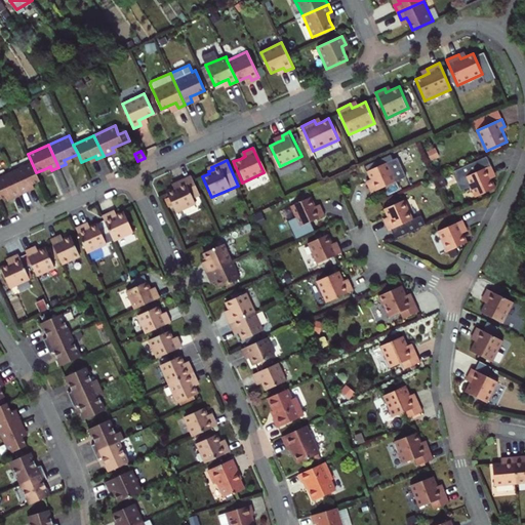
[(388,162),(366,171),(370,179),(372,184),(368,186),(371,193),(397,182),(388,162)]
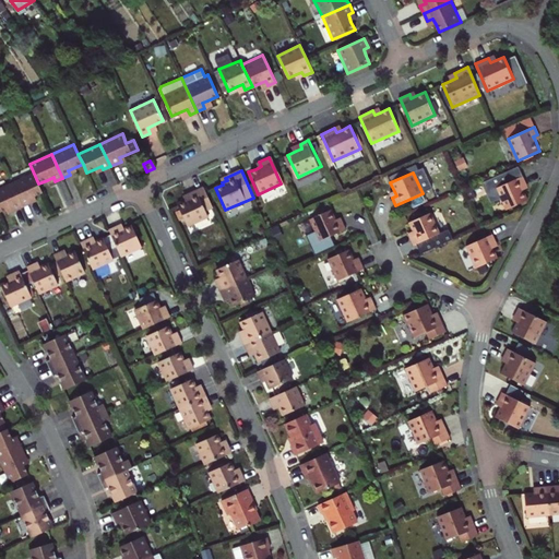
[(22,206),(28,203),(27,200),(33,197),(43,193),(38,183),(34,174),(12,183),(22,206)]
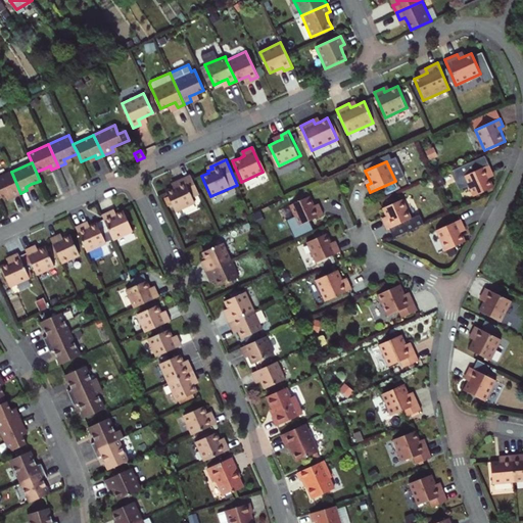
[(489,164),(464,177),(473,197),(493,187),(489,178),(488,175),(492,173),(489,164)]
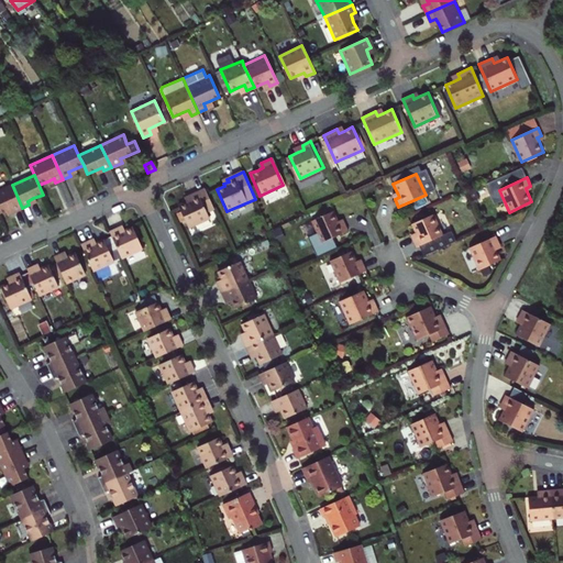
[(22,208),(12,185),(0,190),(0,212),(7,210),(13,208),(14,211),(22,208)]
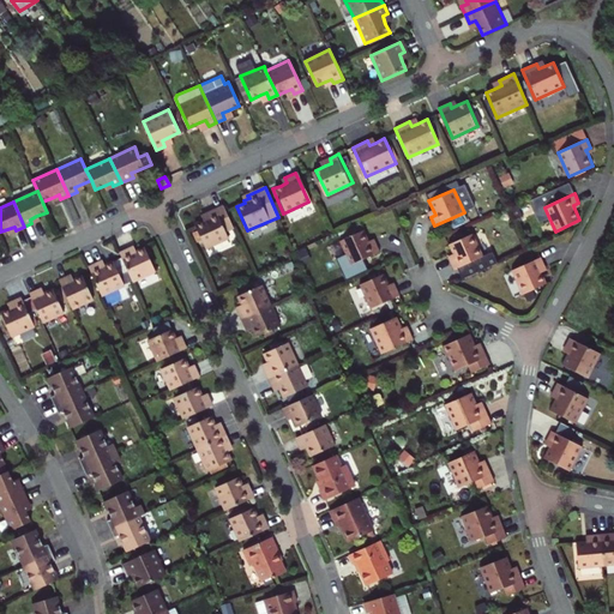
[(234,228),(224,206),(208,214),(209,216),(203,218),(204,221),(196,224),(206,250),(229,239),(226,232),(234,228)]
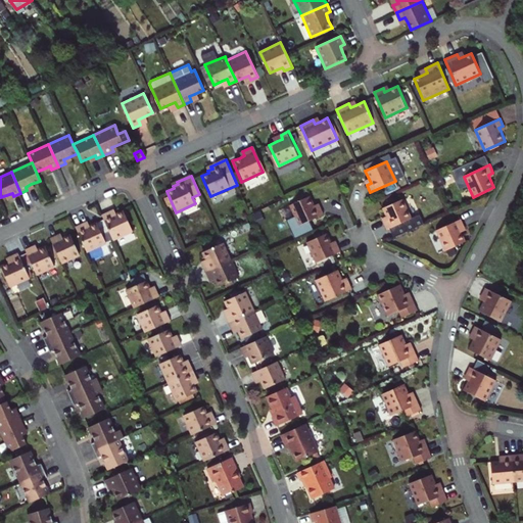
[(311,196),(289,205),(298,226),(324,215),(321,207),(316,209),(315,205),(311,196)]
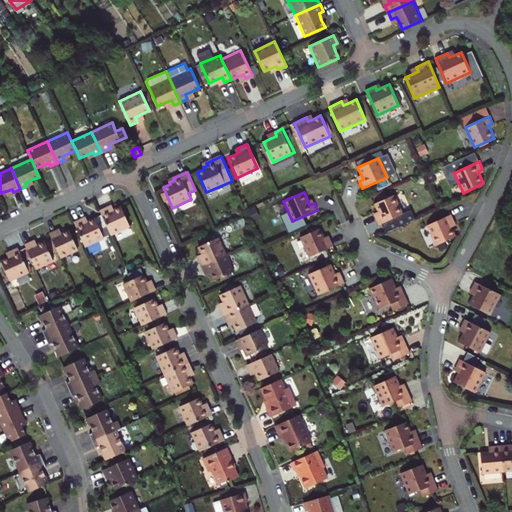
[(395,195),(374,204),(378,212),(379,216),(375,218),(379,225),(403,214),(395,195)]
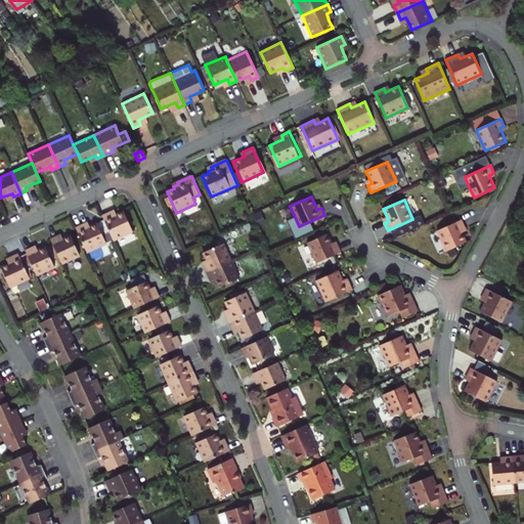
[(117,215),(116,212),(111,214),(110,212),(102,216),(114,241),(133,231),(124,212),(117,215)]
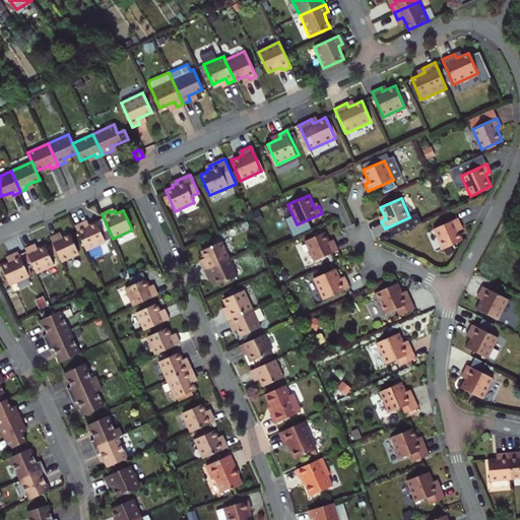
[(458,218),(433,230),(443,250),(463,241),(459,231),(457,228),(461,225),(458,218)]
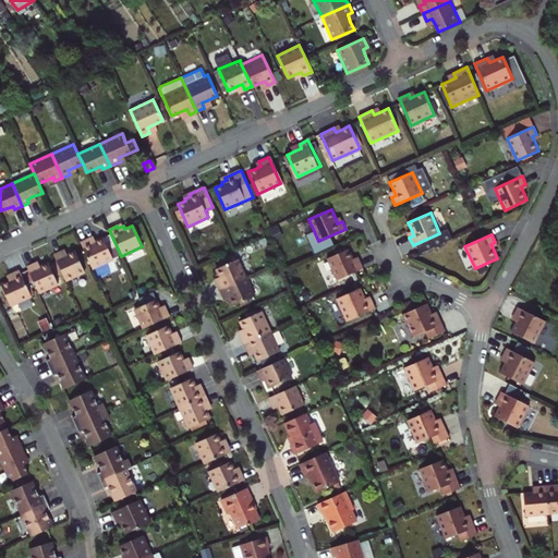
[(97,241),(96,239),(91,241),(89,239),(82,242),(94,268),(114,259),(105,238),(97,241)]
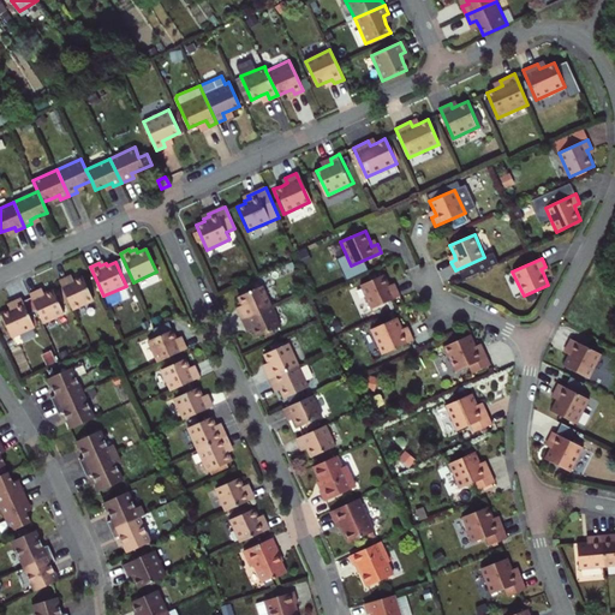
[(384,274),(360,285),(371,309),(400,296),(396,287),(392,290),(389,286),(384,274)]
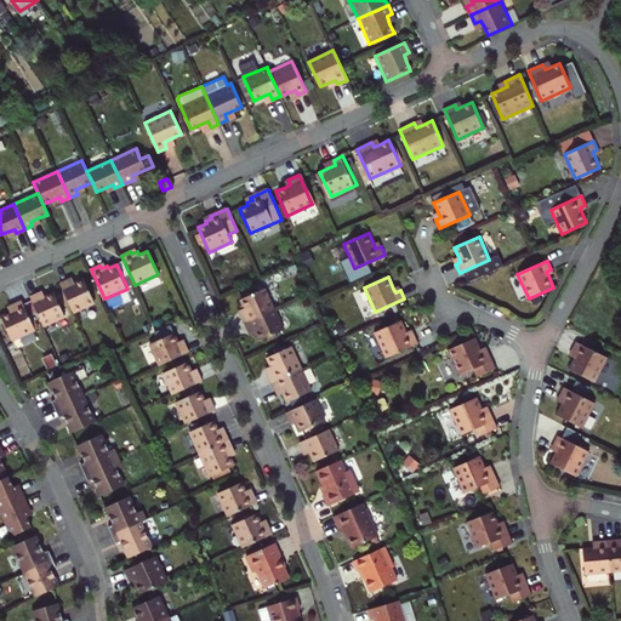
[(75,283),(74,280),(70,281),(69,279),(61,284),(74,313),(95,303),(84,279),(75,283)]
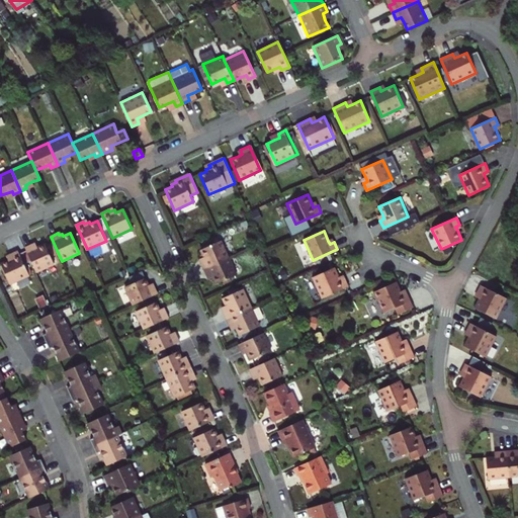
[(200,262),(203,269),(229,258),(221,241),(199,250),(203,257),(201,258),(202,261),(200,262)]
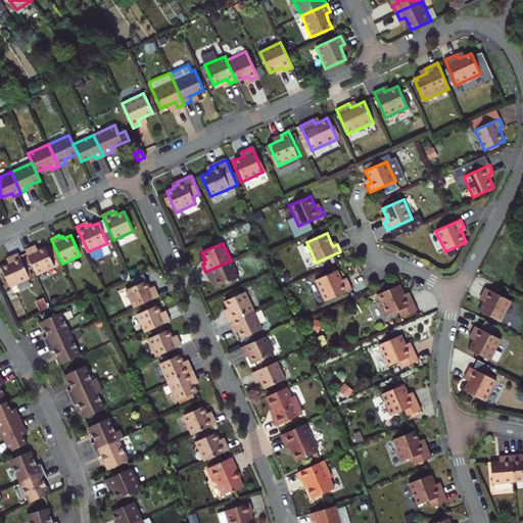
[(33,247),(26,250),(37,275),(54,267),(46,246),(38,250),(37,247),(34,249),(33,247)]
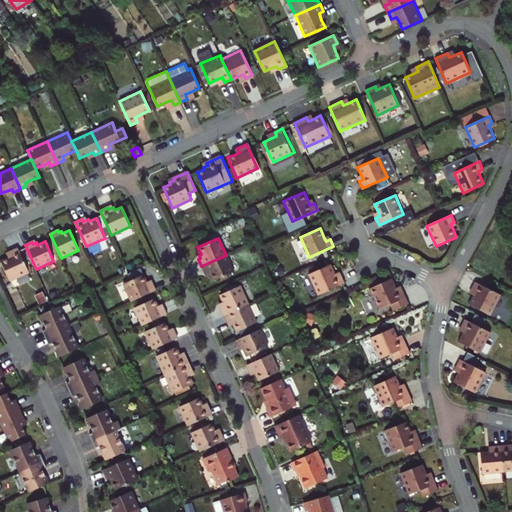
[(29,272),(18,248),(11,251),(12,253),(7,256),(8,258),(1,261),(10,281),(29,272)]
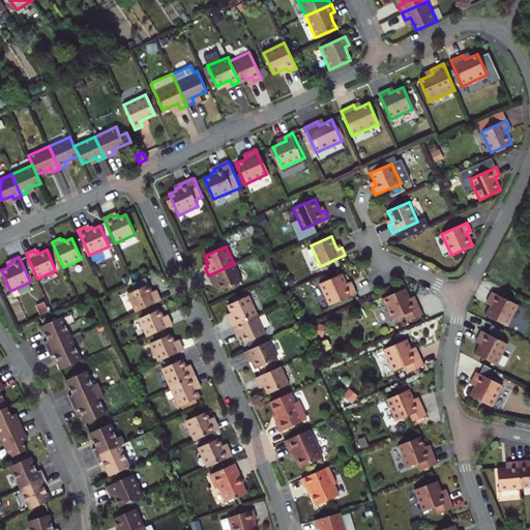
[(234,264),(208,275),(211,282),(213,282),(215,285),(217,284),(221,291),(242,282),(234,264)]
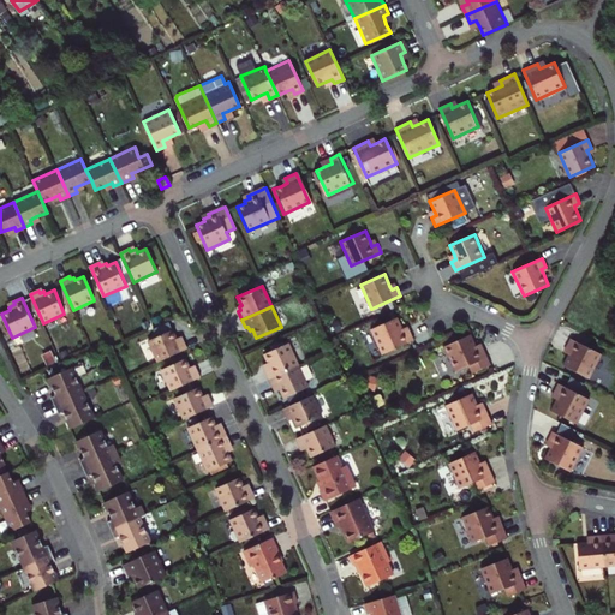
[(398,317),(370,329),(382,354),(413,340),(410,330),(405,333),(402,329),(398,317)]
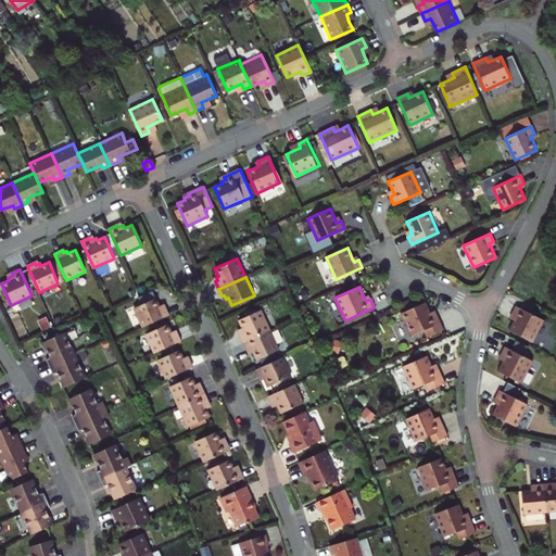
[(134,304),(142,324),(168,312),(165,304),(163,305),(161,301),(159,302),(155,294),(134,304)]
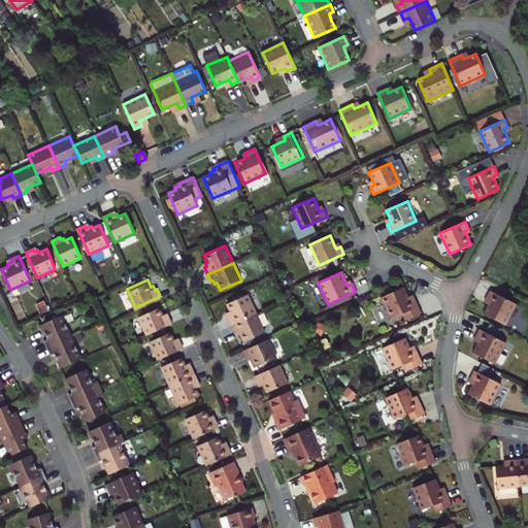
[(404,287),(381,297),(391,319),(402,314),(405,321),(421,314),(415,298),(410,300),(408,297),(404,287)]
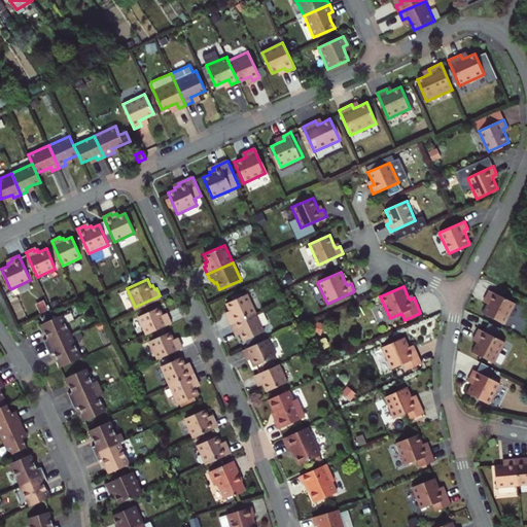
[(516,303),(489,289),(485,297),(489,300),(488,304),(483,313),(505,324),(516,303)]
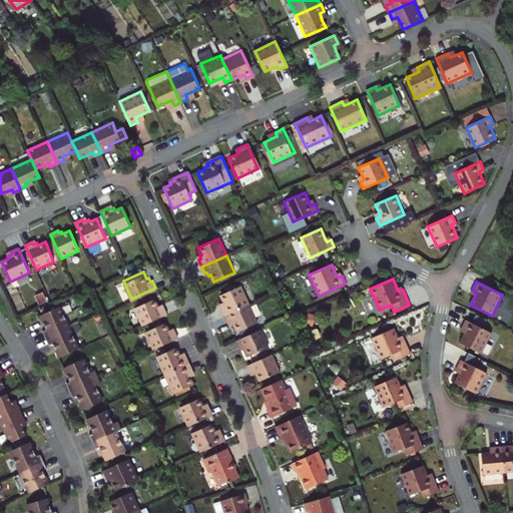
[(221,299),(224,306),(222,307),(224,311),(222,312),(225,319),(250,308),(241,290),(221,299)]
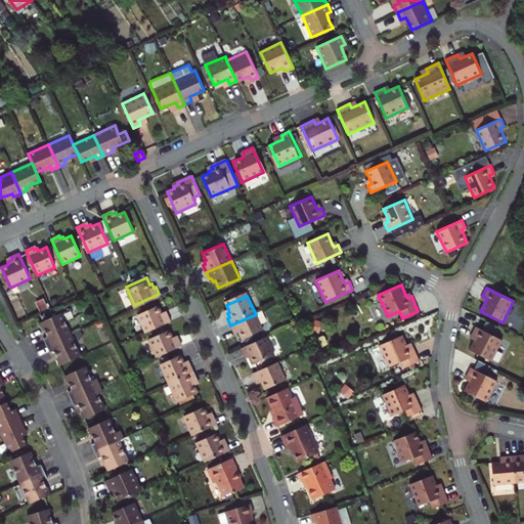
[(158,303),(138,312),(146,331),(170,319),(167,312),(165,313),(164,310),(162,311),(158,303)]
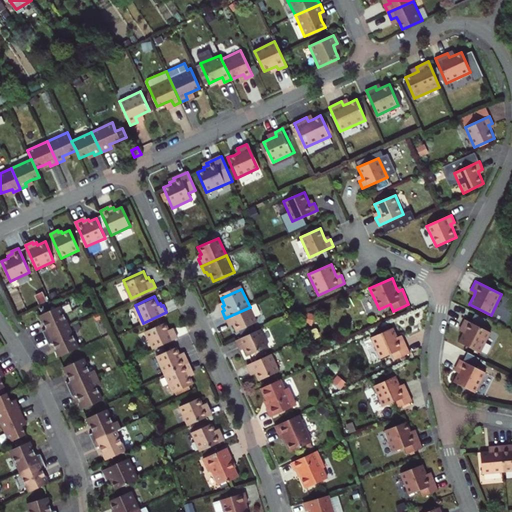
[(65,329),(61,323),(67,321),(60,306),(40,316),(47,330),(43,331),(46,338),(65,329)]
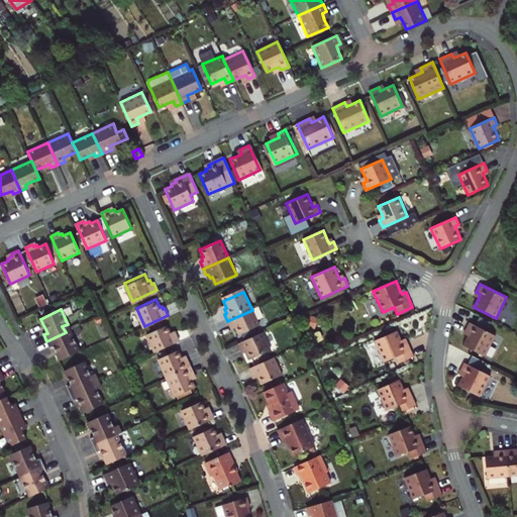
[(252,310),(227,321),(230,328),(232,327),(234,332),(236,331),(240,338),(261,329),(252,310)]
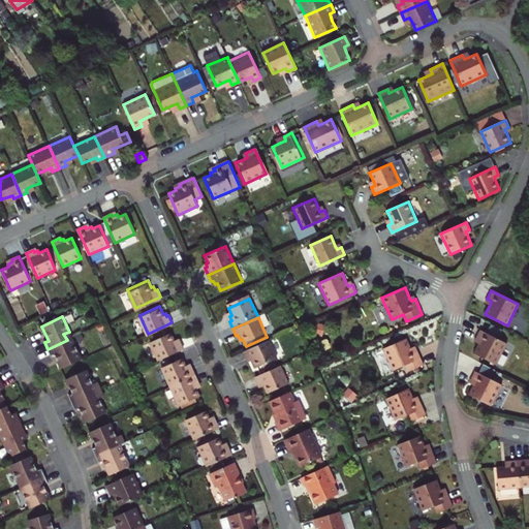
[(507,344),(480,330),(476,338),(480,340),(478,343),(474,353),(497,365),(507,344)]
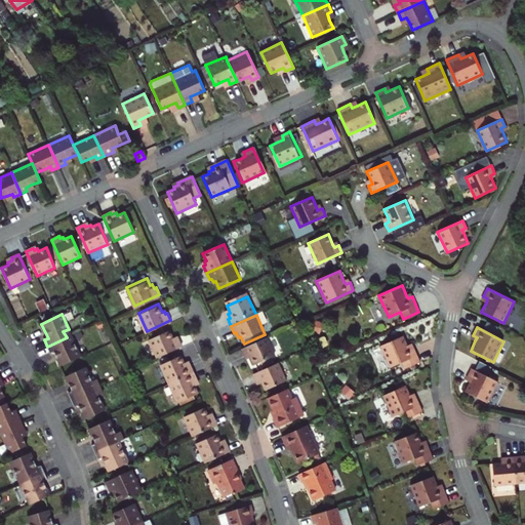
[(151,340),(160,359),(184,348),(180,340),(178,341),(177,338),(174,339),(171,331),(151,340)]
